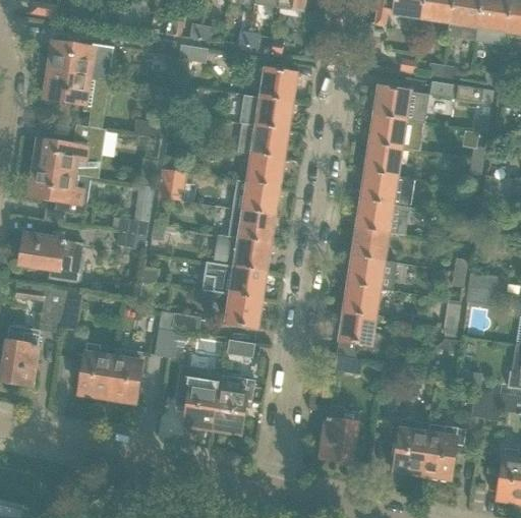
[(30,12),(55,16),(57,3),(38,0),(32,0),(30,12)]
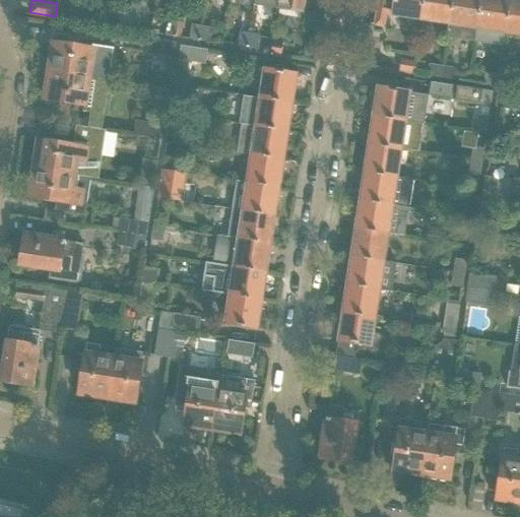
[(278,0),(277,6),(302,10),(303,0),(278,0)]
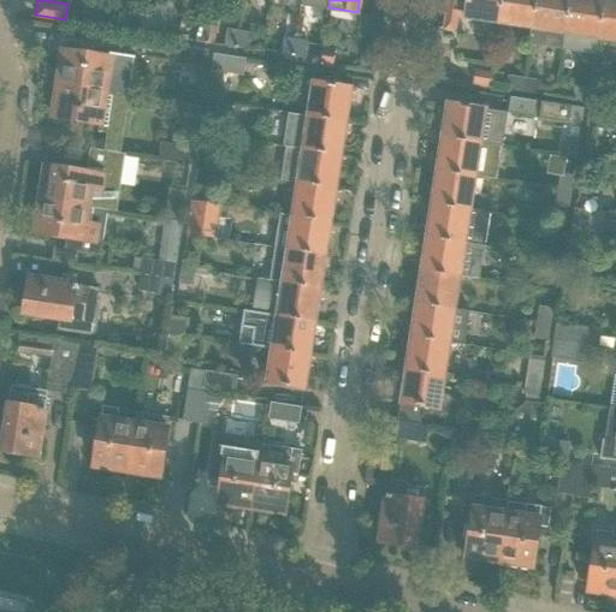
[(455,15),(498,21),(501,0),(448,0),(444,27),(454,28),(455,15)]
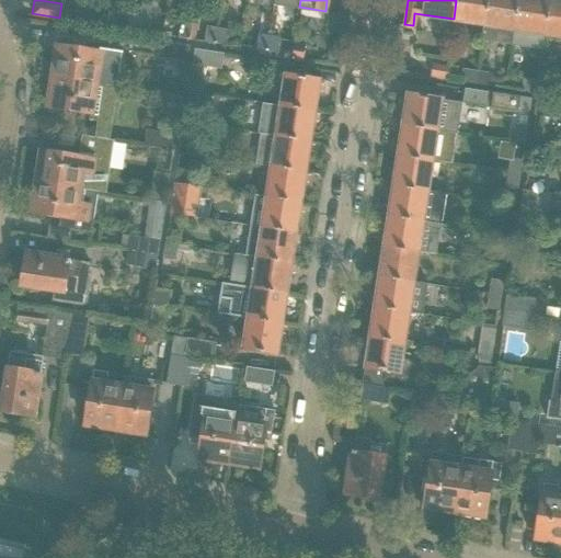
[(456,0),(454,19),(483,24),(487,0),(456,0)]
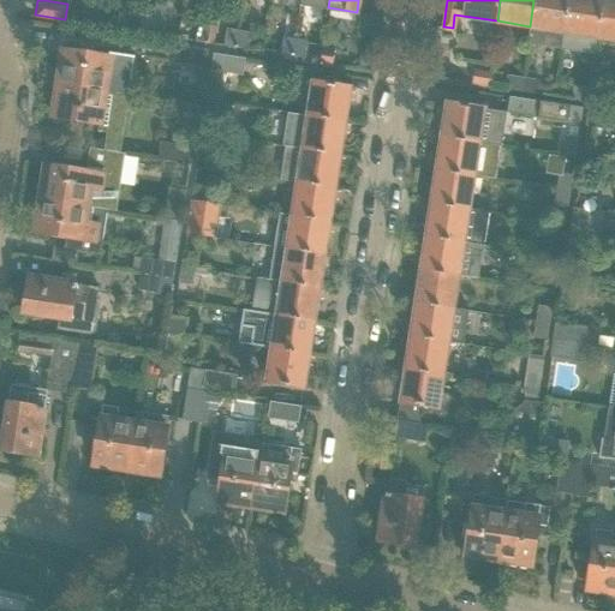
[(561,47),(563,31),(568,0),(533,0),(530,27),(527,42),(561,47)]
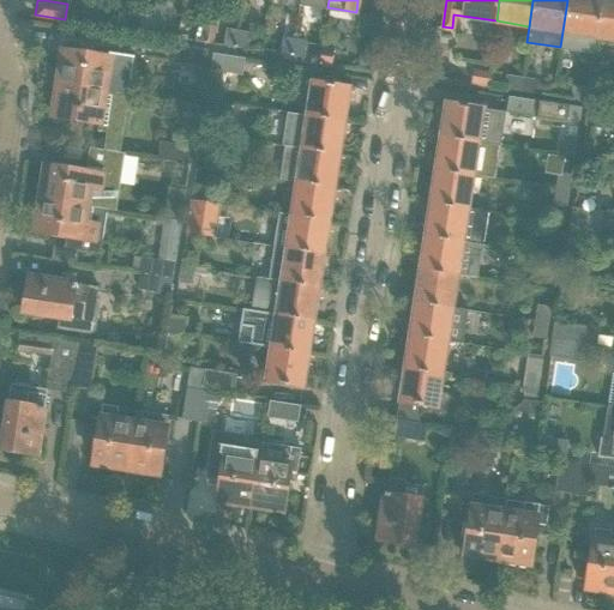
[(567,0),(563,31),(560,46),(593,50),(595,36),(596,26),(601,0),(567,0)]
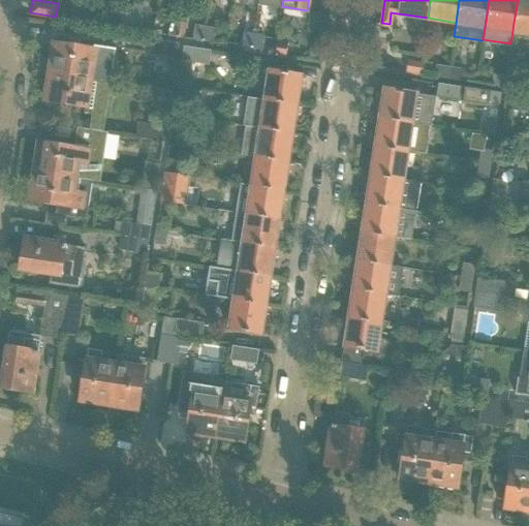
[(518,0),(512,31),(528,33),(528,0),(518,0)]
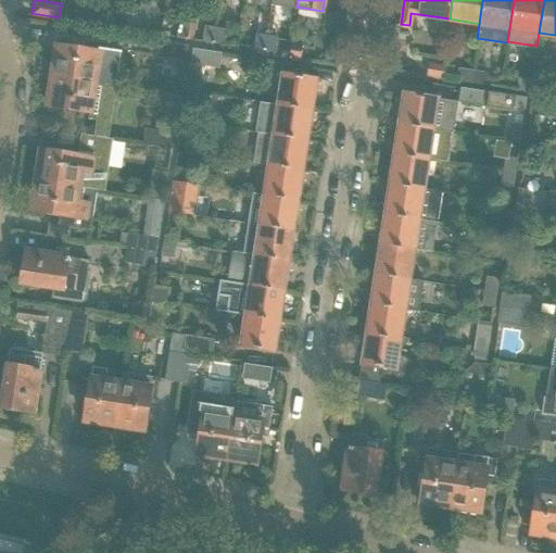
[(138,13),(136,28),(147,30),(149,15),(151,4),(140,2),(138,13)]
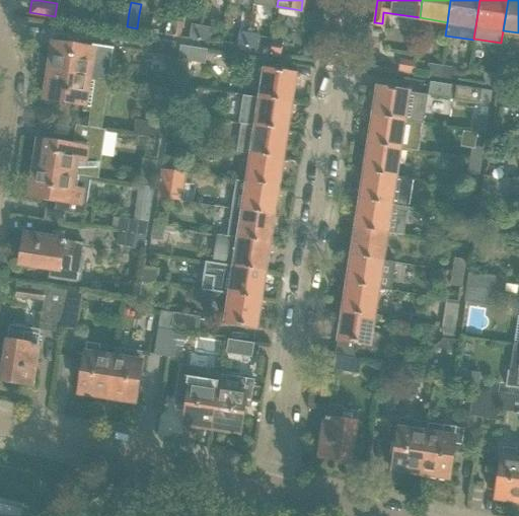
[(71,3),(69,18),(79,19),(81,5),(71,3)]
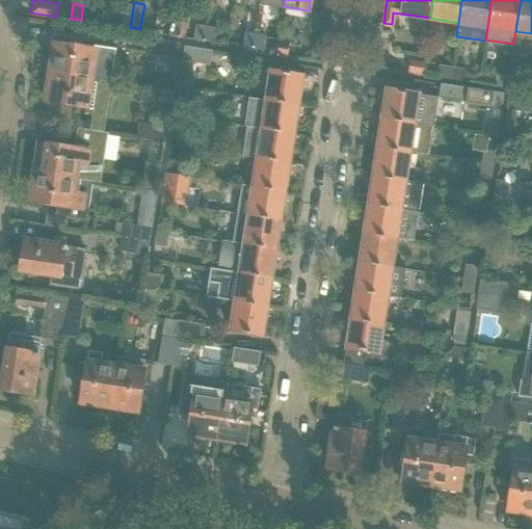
[(83,5),(81,20),(91,22),(94,6),(83,5)]
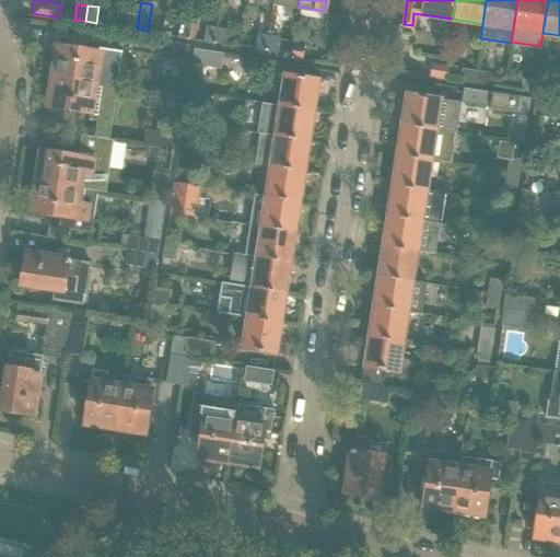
[(128,12),(126,27),(137,28),(139,13),(128,12)]
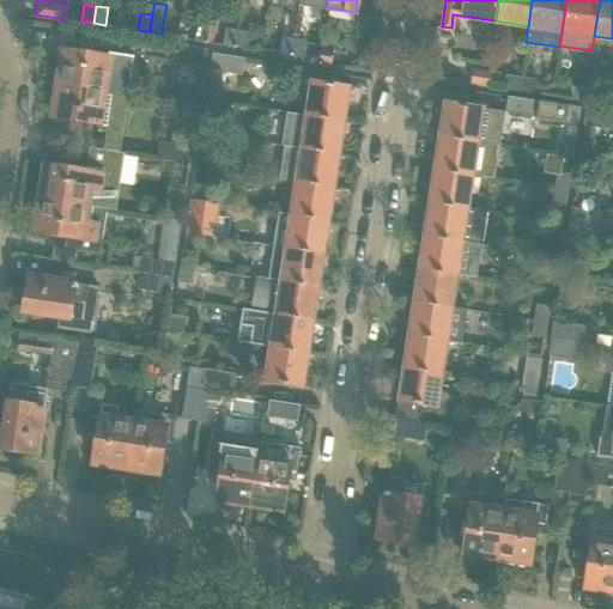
[(198,22),(195,38),(207,40),(210,23),(198,22)]
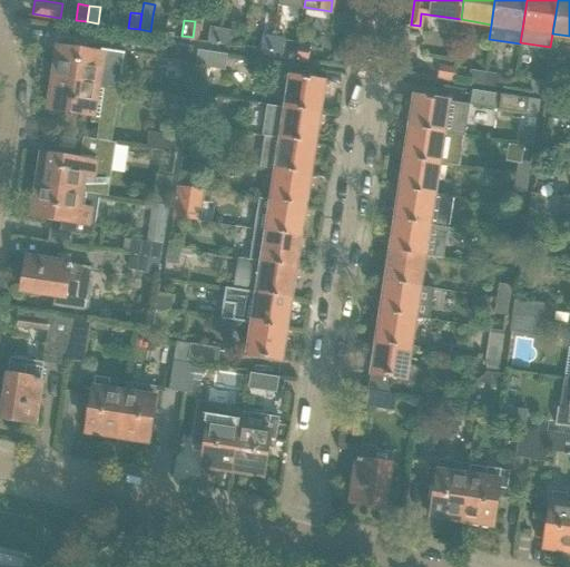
[(209,25),(207,40),(217,42),(219,26),(209,25)]
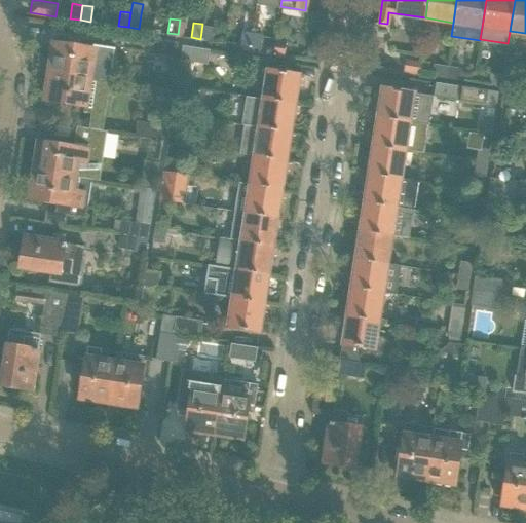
[(202,24),(200,39),(212,40),(214,26),(202,24)]
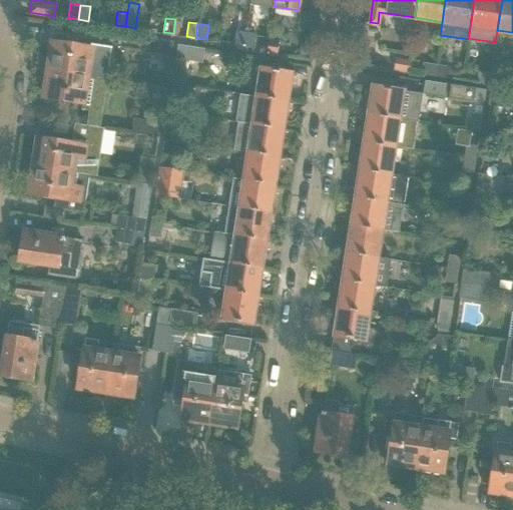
[(235,28),(233,43),(243,45),(245,30),(235,28)]
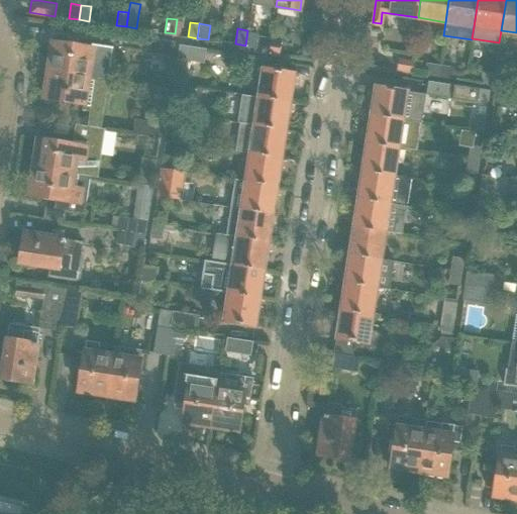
[(247,30),(245,45),(255,46),(257,31),(247,30)]
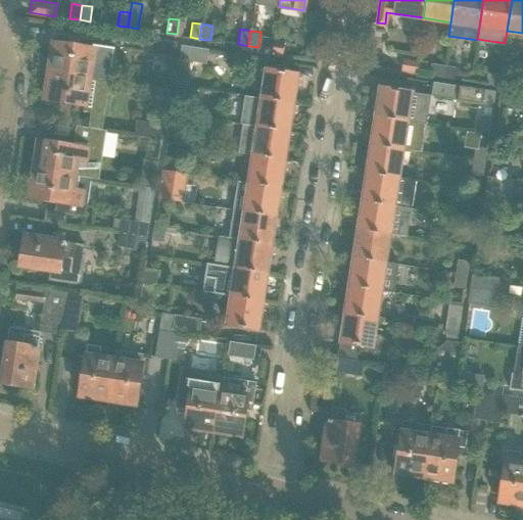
[(150,38),(148,52),(172,55),(174,41),(150,38)]
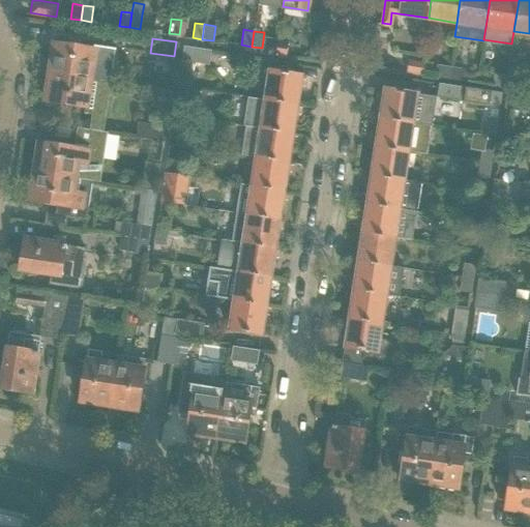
[(275,54),(285,55),(287,42),(277,40),(275,54)]
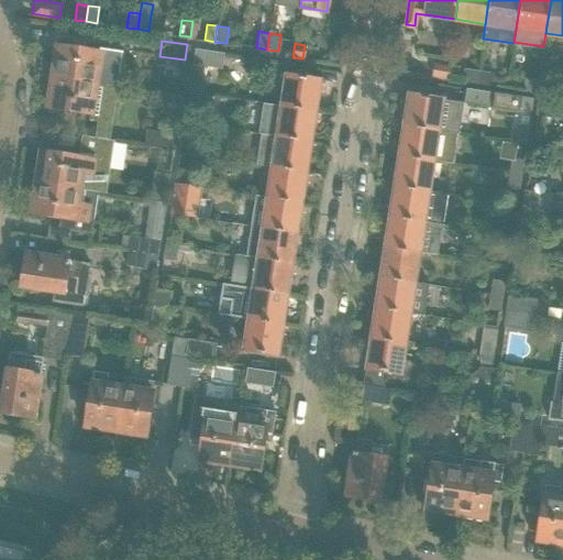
[(56,44),(52,75),(97,81),(99,66),(110,67),(112,54),(78,47),(56,44)]
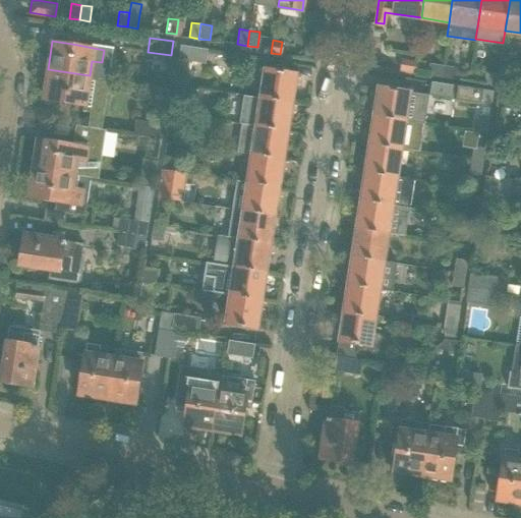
[(180,44),(178,57),(206,61),(208,48),(180,44)]
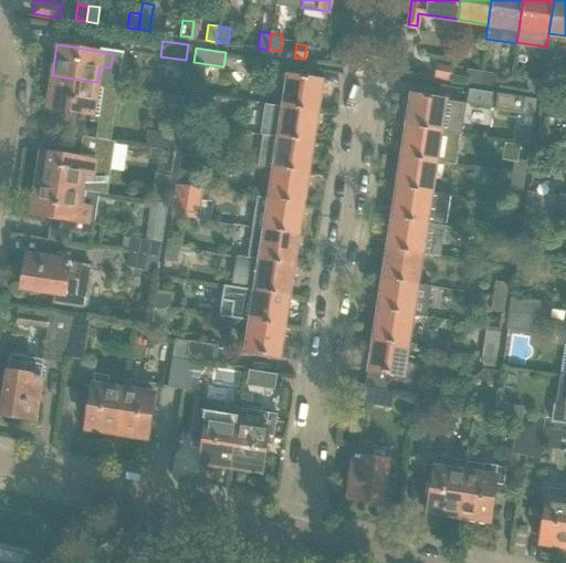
[(435,74),(450,76),(452,65),(436,63),(435,74)]
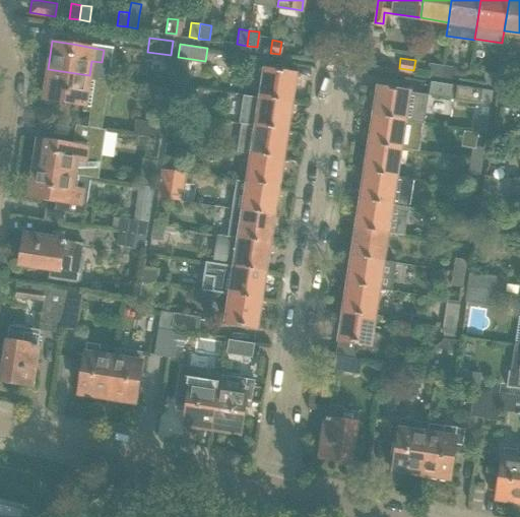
[(428,61),(427,72),(440,74),(442,63),(428,61)]
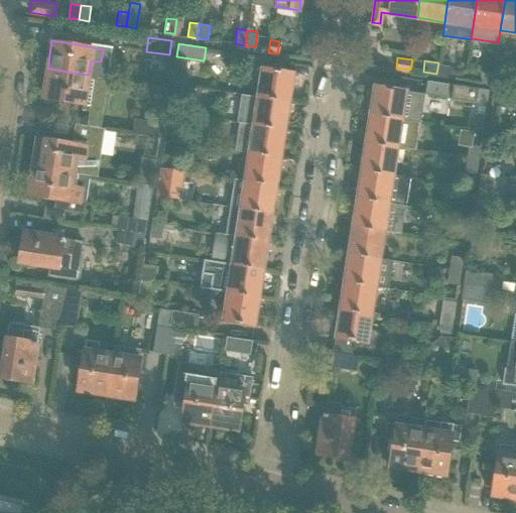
[(438,62),(436,74),(450,77),(453,66),(438,62)]
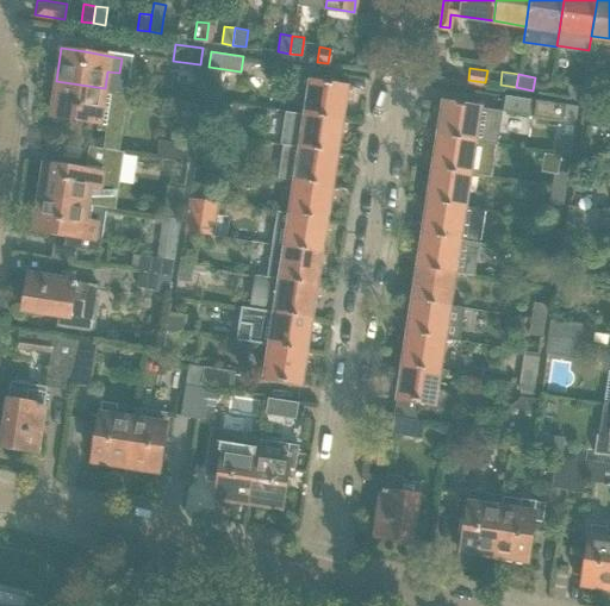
[(309,79),(303,111),(342,118),(347,85),(309,79)]
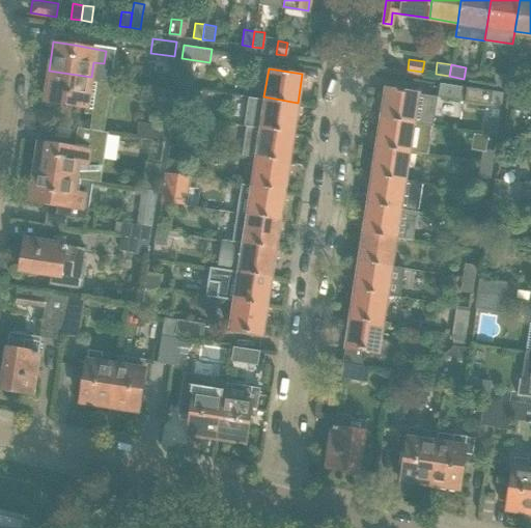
[(49,71),(45,100),(65,103),(85,106),(84,111),(104,114),(107,95),(101,94),(103,80),(111,81),(111,80),(91,77),(49,71)]
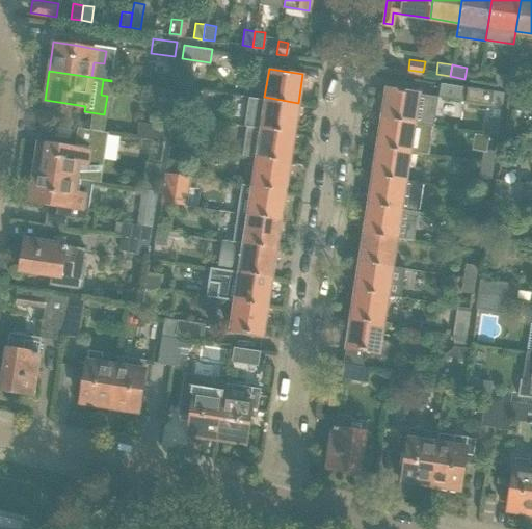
[(180,71),(178,85),(190,87),(192,73),(180,71)]
